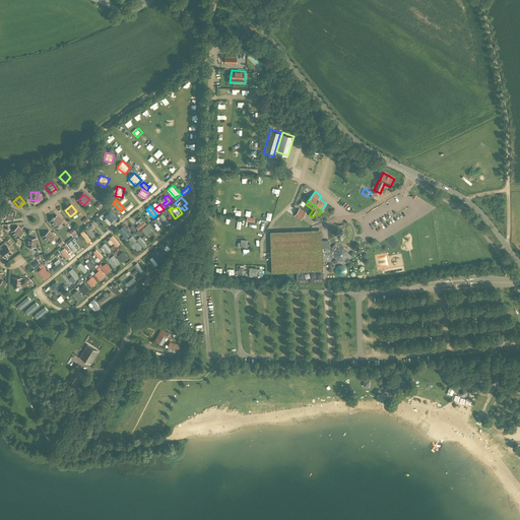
[(300,208),(295,216),(301,220),(306,213),(300,208)]
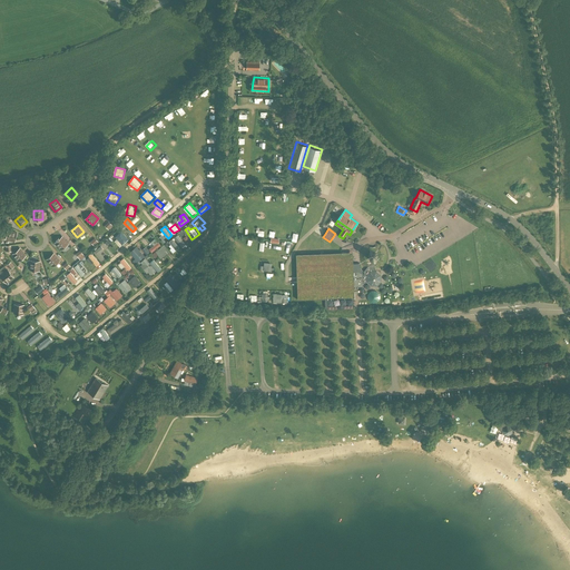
[(6,238),(15,242),(17,233),(8,231),(6,238)]
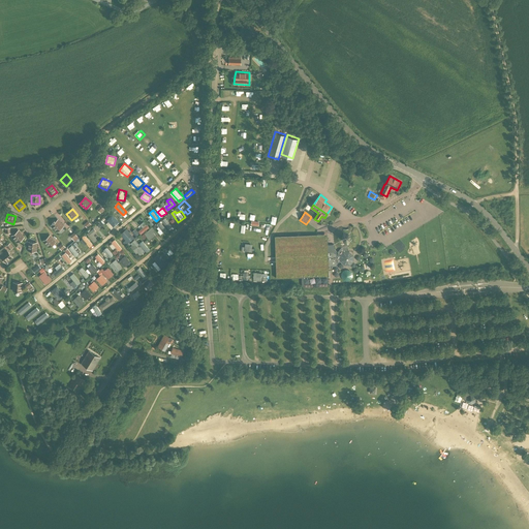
[(113,228),(120,220),(113,214),(107,219),(110,220),(106,223),(113,228)]
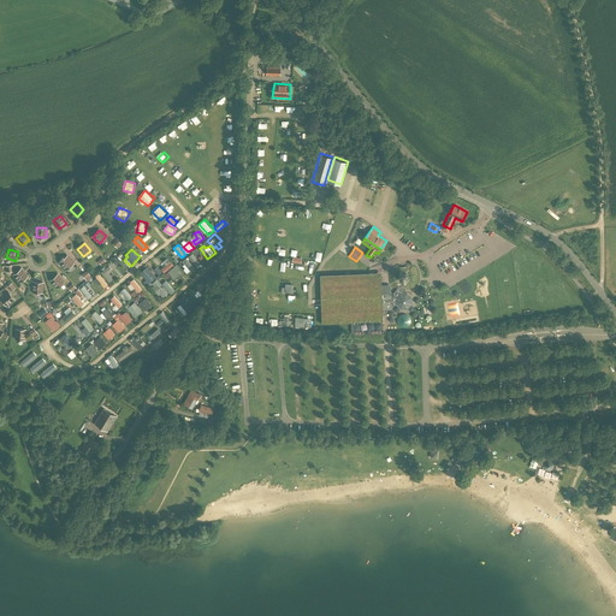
[(194,253),(189,256),(197,267),(202,264),(194,253)]
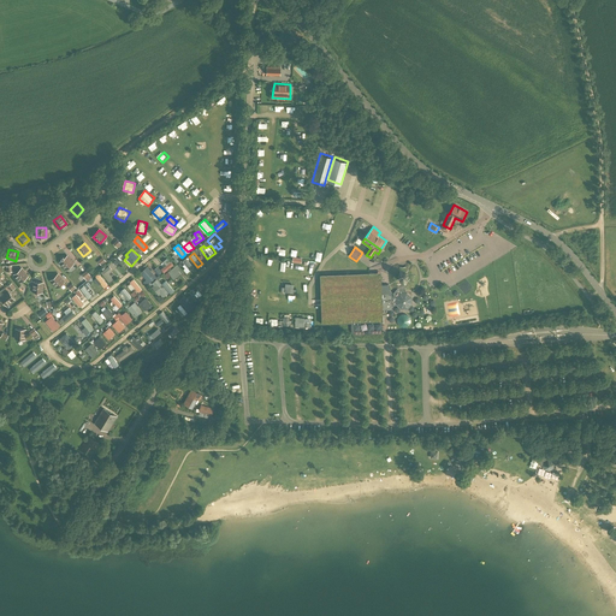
[(73,264),(67,256),(60,262),(66,270),(73,264)]
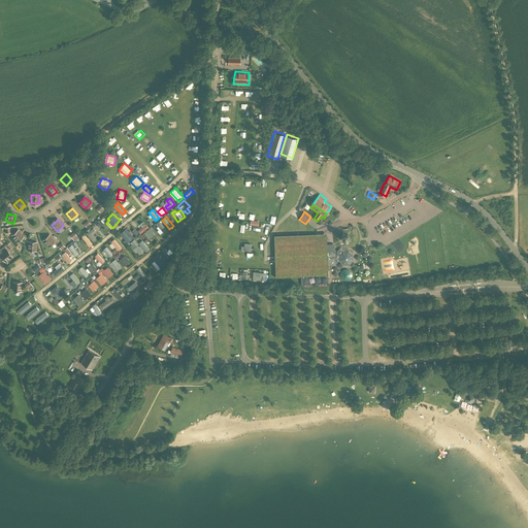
[(143,226),(138,230),(141,233),(150,226),(144,221),(140,223),(143,226)]
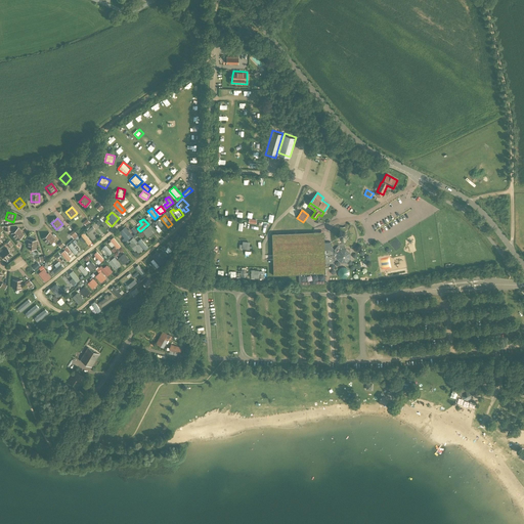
[(157,228),(160,231),(166,227),(160,219),(156,222),(159,227),(157,228)]
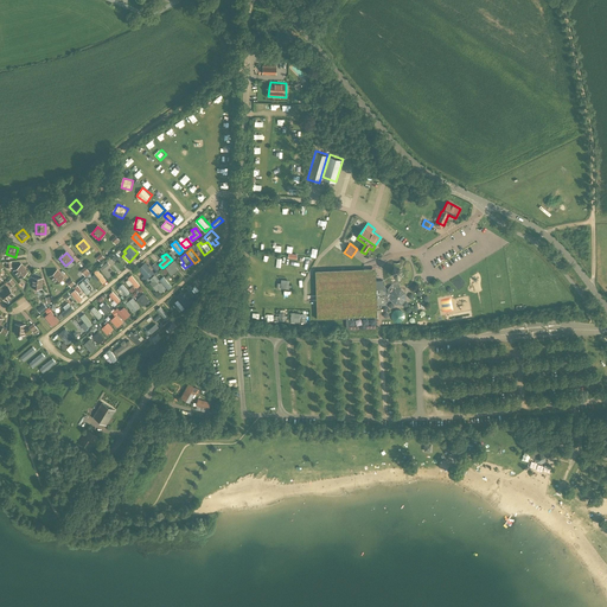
[(110,272),(113,269),(110,266),(112,264),(108,261),(101,268),(109,278),(113,274),(110,272)]
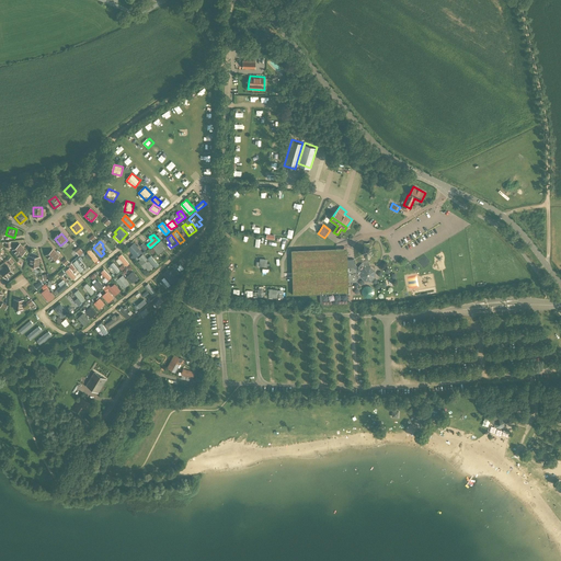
[(161,241),(153,247),(159,254),(167,248),(161,241)]
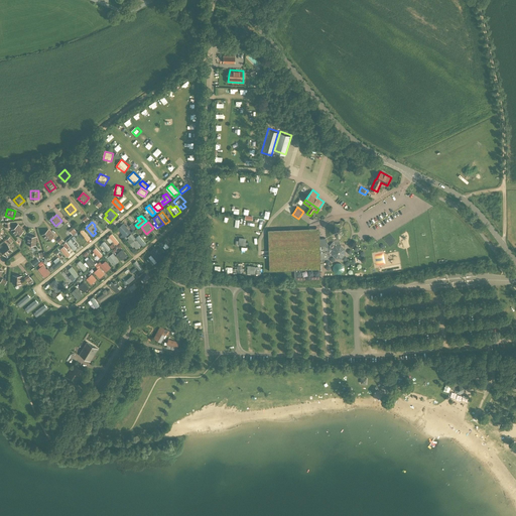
[(123,234),(121,235),(123,238),(131,232),(125,223),(118,227),(123,234)]
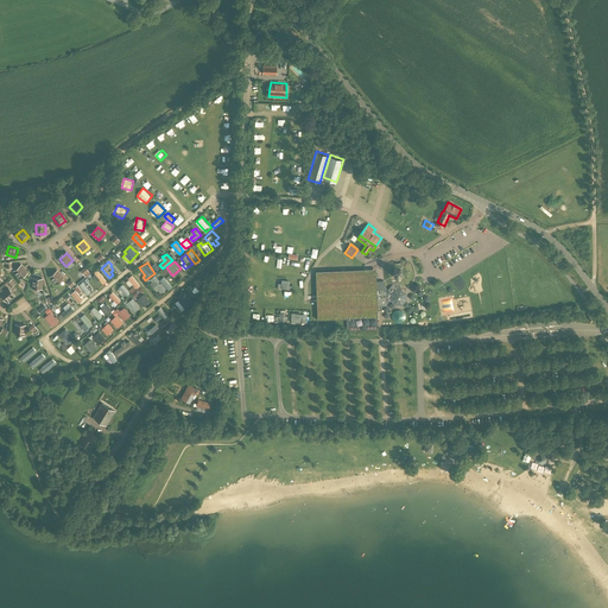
[(14,271),(20,278),(27,272),(21,265),(14,271)]
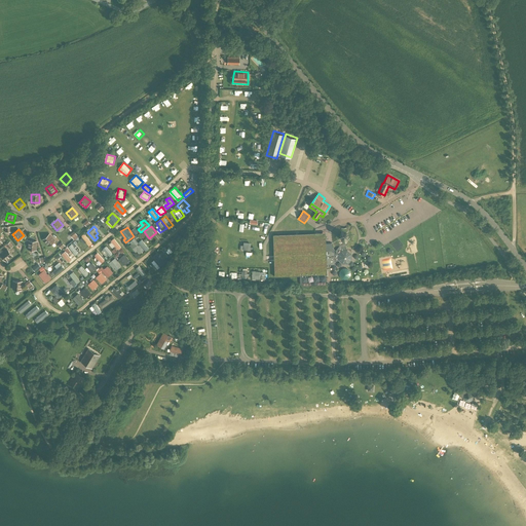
[(74,239),(79,236),(75,230),(71,233),(74,239)]
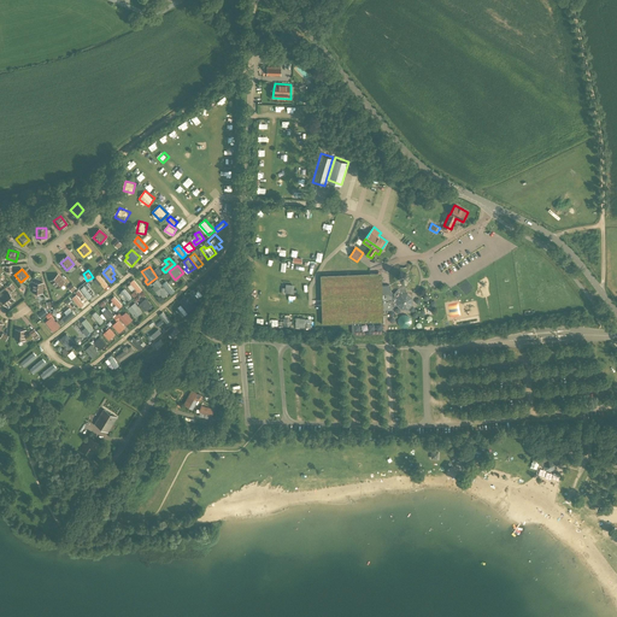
[(105,287),(109,285),(100,272),(97,276),(105,287)]
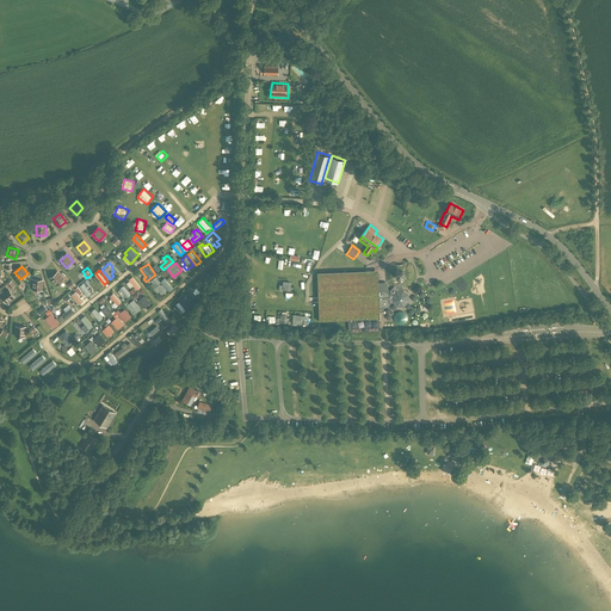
[(388,304),(388,294),(390,291),(387,288),(386,282),(378,283),(378,270),(318,272),(318,297),(319,302),(319,303),(319,321),(372,319),(380,319),(380,308),(388,307),(388,304)]
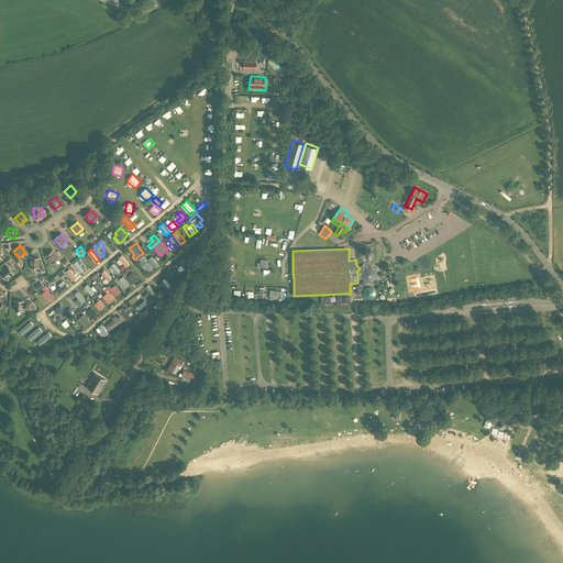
[(372,251),(371,250),(370,249),(368,249),(367,249),(366,249),(365,250),(364,251),(364,252),(364,255),(364,256),(365,257),(366,257),(367,257),(368,258),(370,257),(371,257),(372,256),(373,254),(373,253),(373,252),(372,251)]
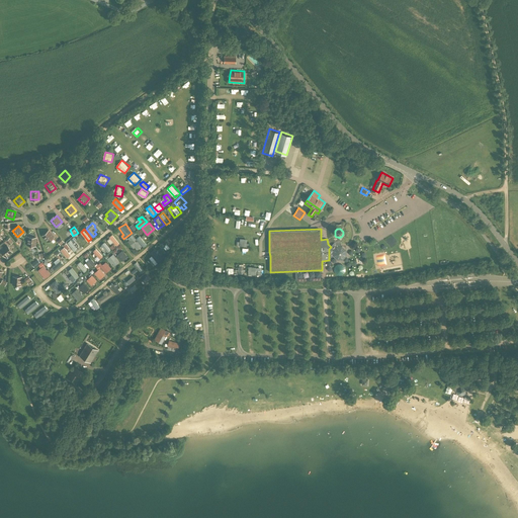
[(55,237),(49,231),(42,236),(48,242),(55,237)]
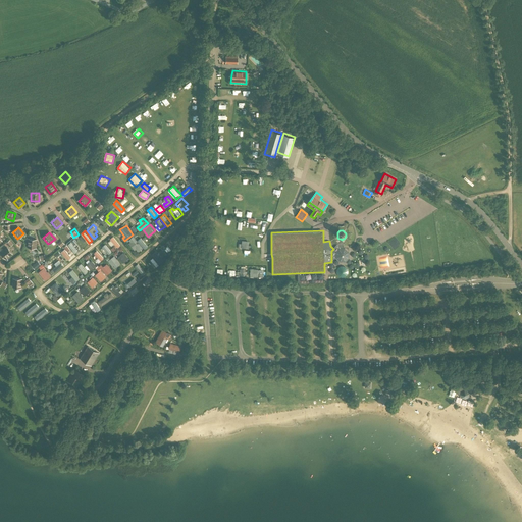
[(118,247),(121,245),(114,236),(111,238),(118,247)]
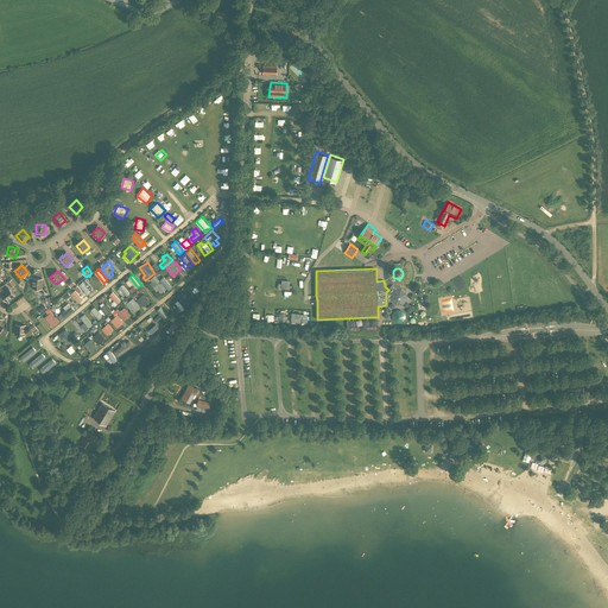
[(156,274),(150,279),(158,290),(159,289),(163,293),(168,289),(156,274)]
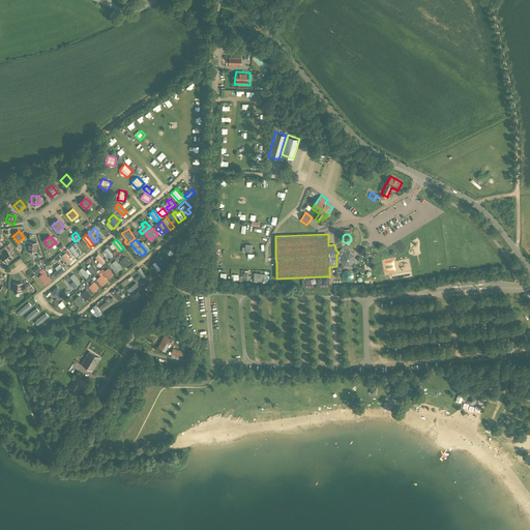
[(148,253),(151,249),(143,241),(140,243),(148,253)]
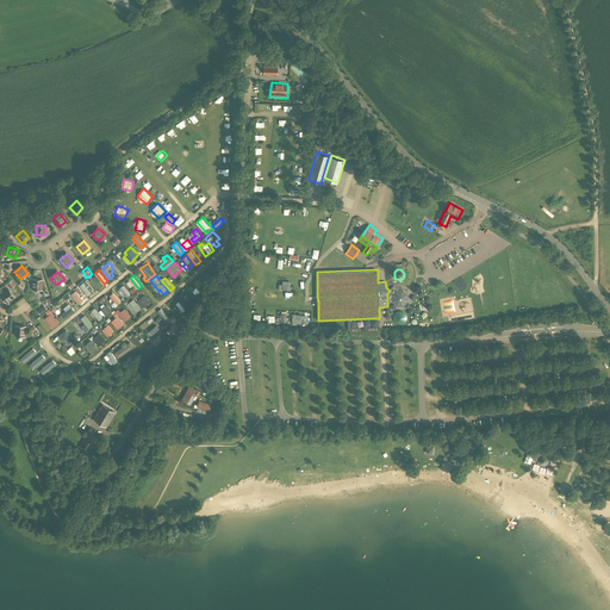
[(33,279),(32,288),(42,290),(43,280),(33,279)]
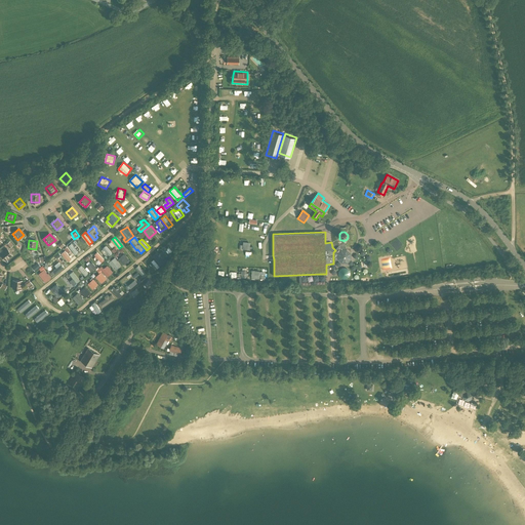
[(69,245),(76,254),(79,252),(72,243),(69,245)]
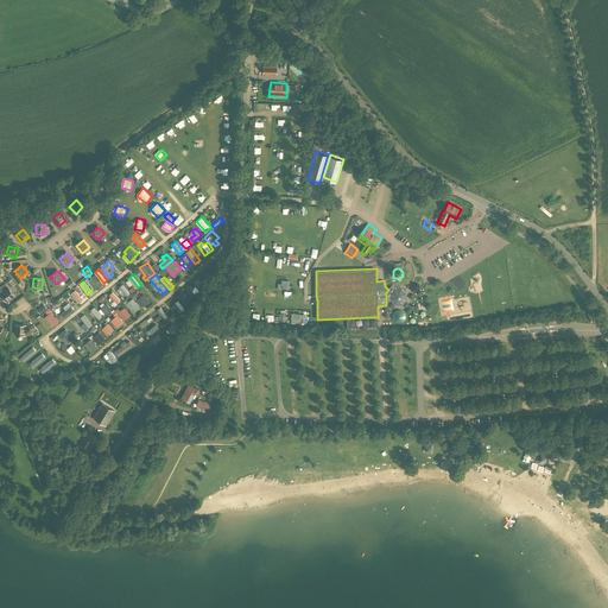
[(396,283),(386,292),(386,303),(391,301),(396,305),(401,304),(406,299),(406,293),(401,289),(400,289),(400,282),(396,283)]
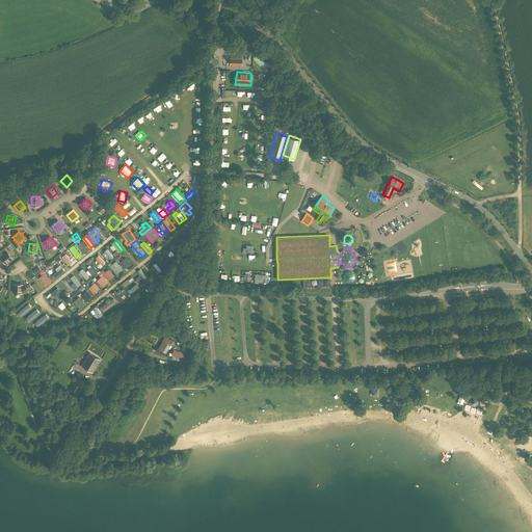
[(111,259),(114,256),(107,248),(105,251),(111,259)]
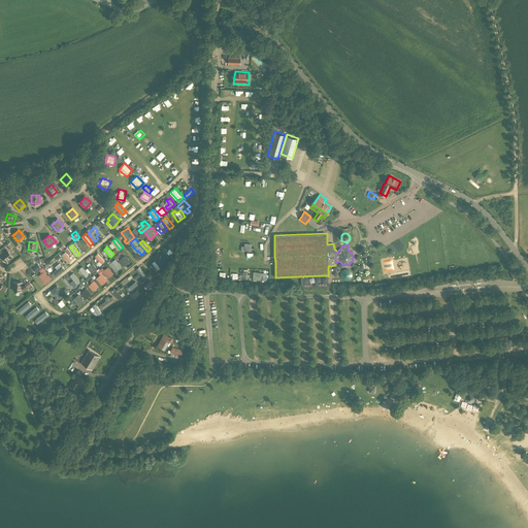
[(7,250),(0,255),(5,262),(12,257),(7,250)]
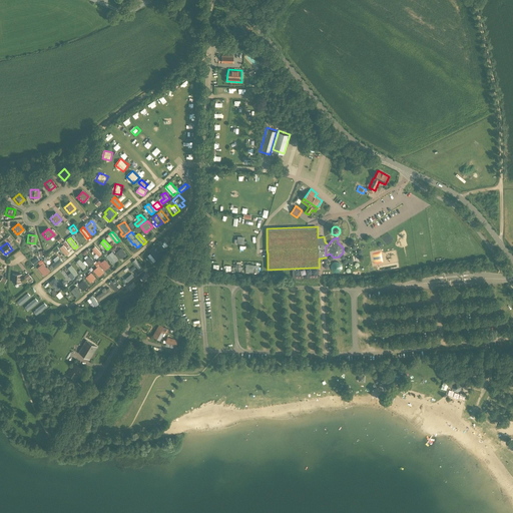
[(61,246),(66,255),(70,252),(65,243),(61,246)]
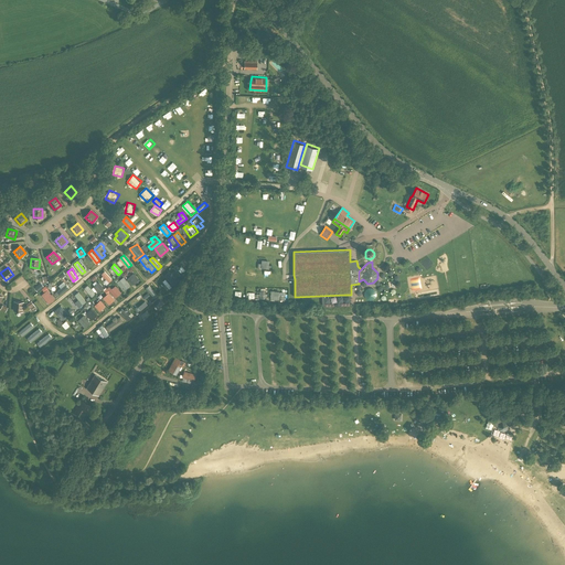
[(104,280),(107,284),(113,279),(106,270),(103,274),(107,278),(104,280)]
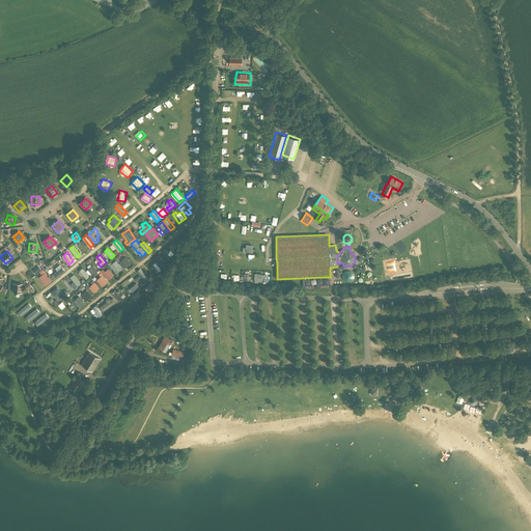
[(156,258),(163,267),(166,263),(159,255),(156,258)]
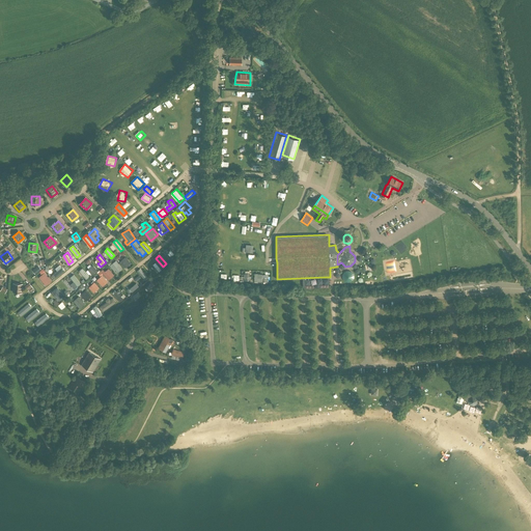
[(126,268),(132,262),(127,256),(120,260),(126,268)]
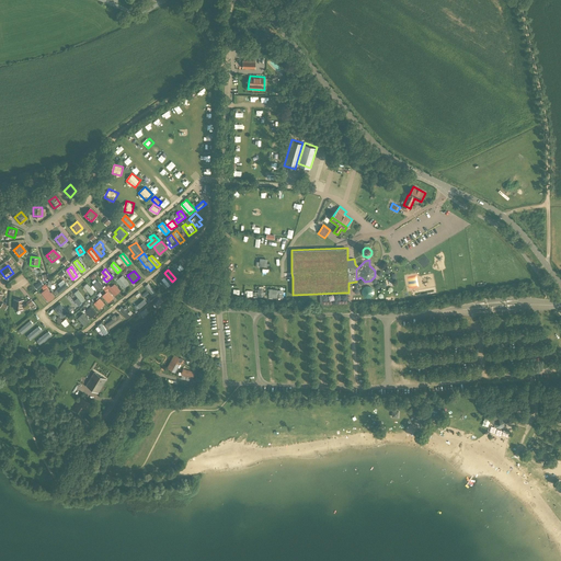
[(116,279),(124,288),(130,283),(123,274),(116,279)]
